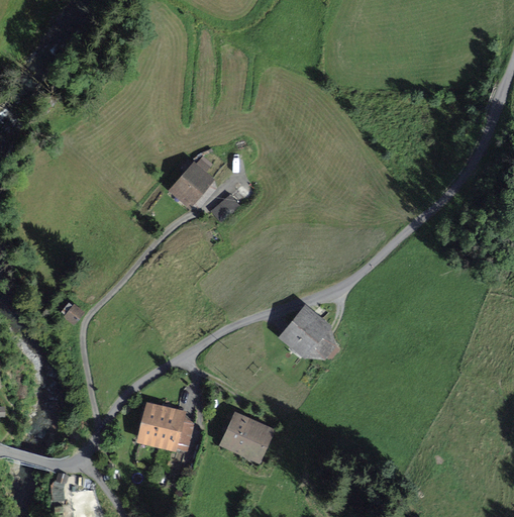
[(207,166),(200,160),(195,167),(191,164),(168,192),(187,206),(208,180),(201,174),(207,166)]
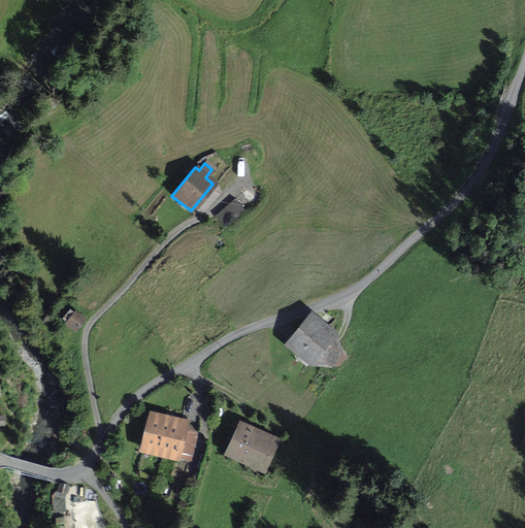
[(231,195),(214,213),(226,225),(243,207),(231,195)]
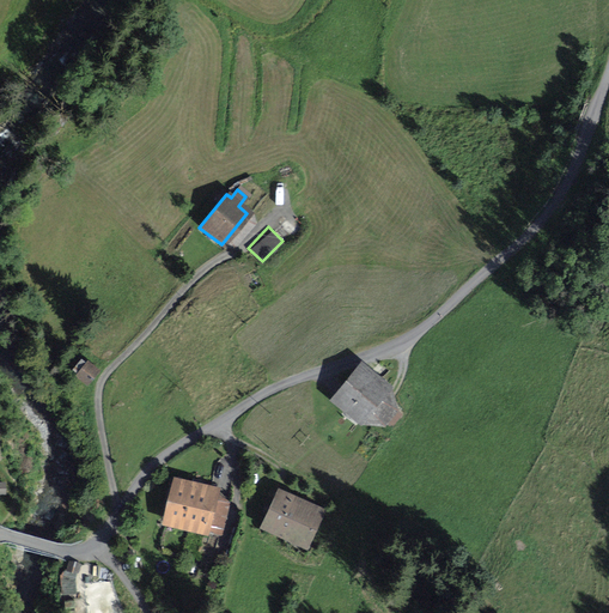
[(97,371),(84,362),(74,375),(86,384),(97,371)]
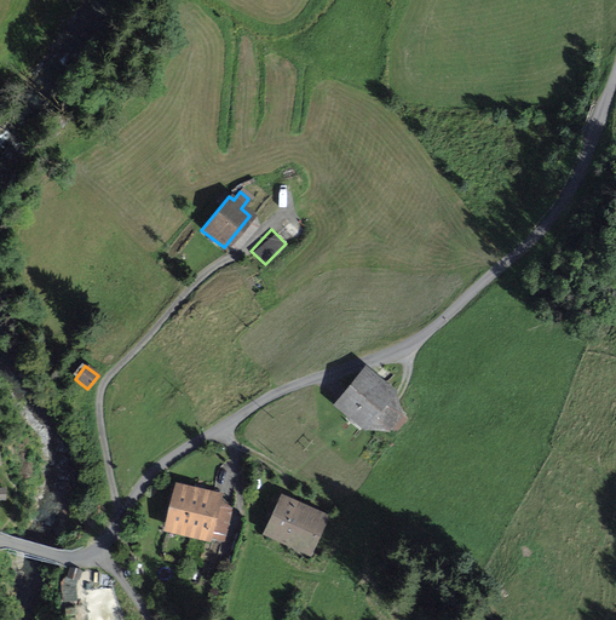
[(332,405),(362,430),(366,425),(389,432),(401,417),(390,396),(393,392),(363,367),(332,405)]
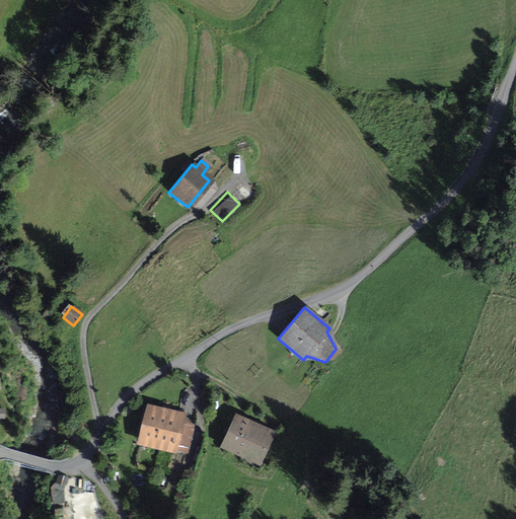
[(161,413),(144,409),(136,444),(173,453),(174,447),(186,450),(191,429),(178,427),(181,417),(161,413)]
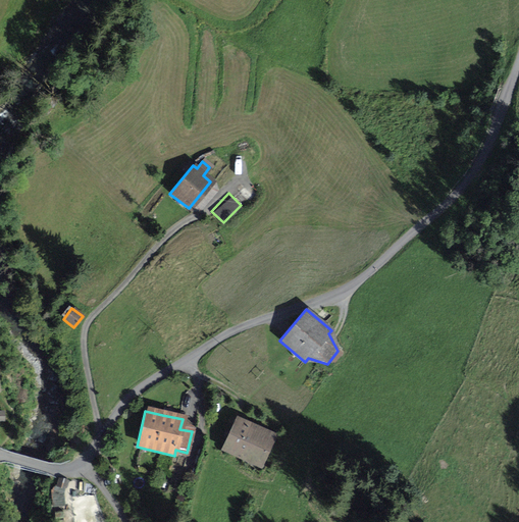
[(273,435),(237,418),(222,448),(259,466),(273,435)]
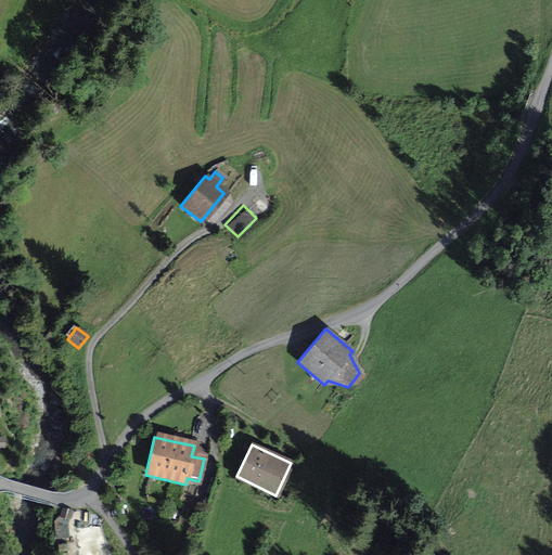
All buildings are outlined.
